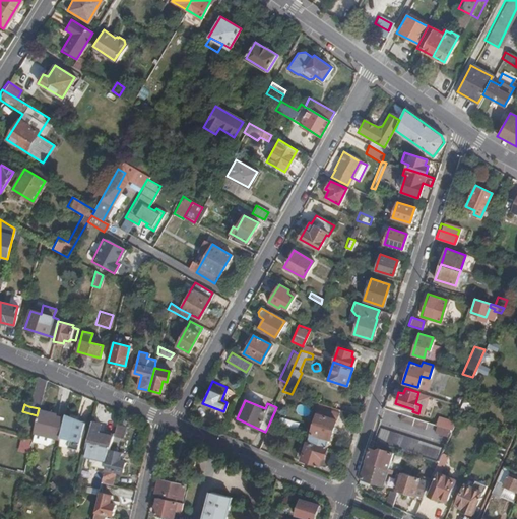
[(308,441),(326,447),(337,412),(315,405),(313,412),(317,414),(308,441)]
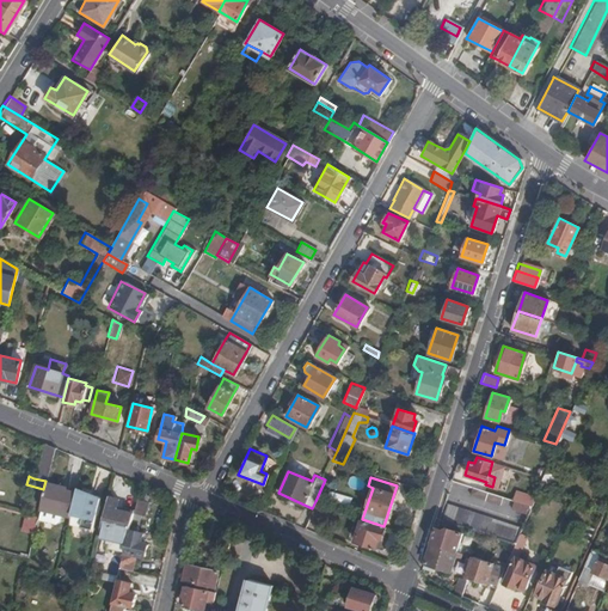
[(69,518),(75,492),(66,489),(66,493),(60,492),(61,486),(49,482),(45,481),(43,489),(37,517),(36,521),(54,526),(57,524),(60,517),(69,518)]
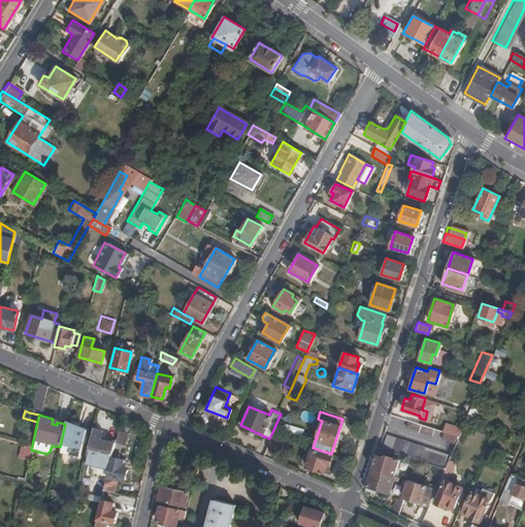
[(441,431),(457,436),(460,428),(444,423),(441,431)]
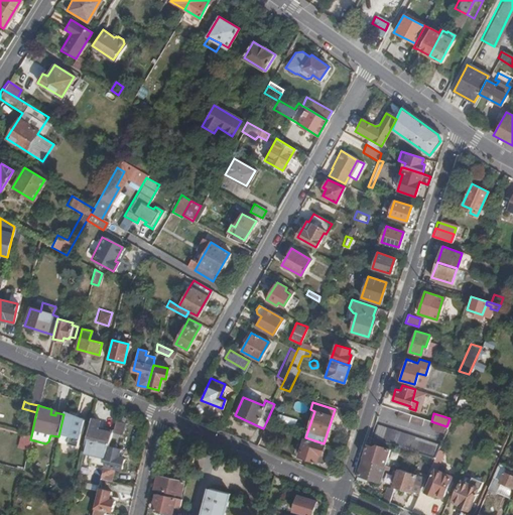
[(72,416),(63,414),(58,436),(57,440),(78,445),(84,419),(74,415),(72,416)]
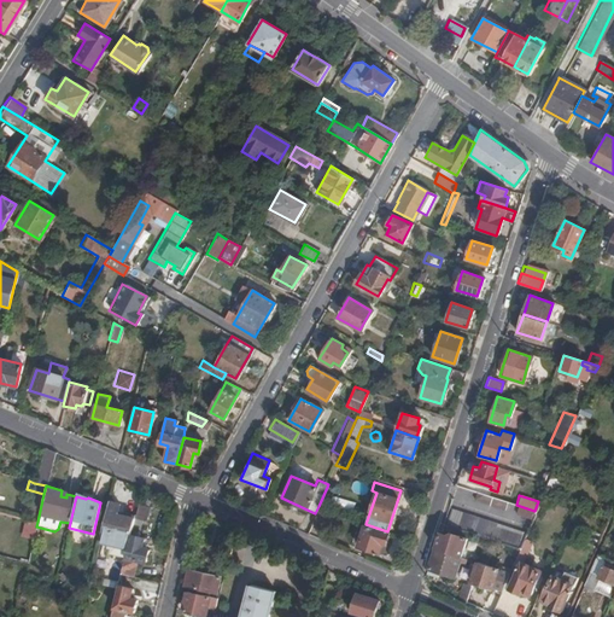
[(495,510),(530,522),(534,511),(516,505),(498,499),(495,510)]
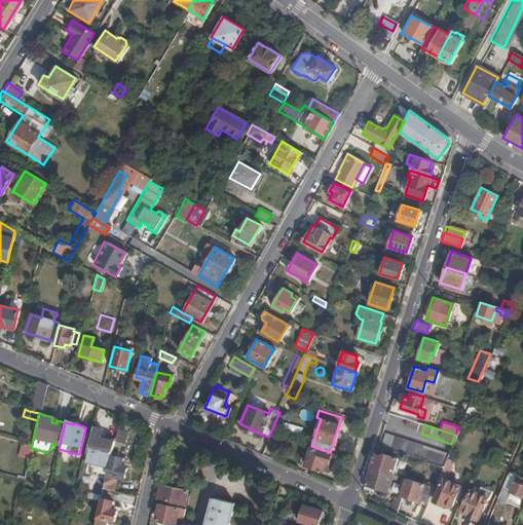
[(92,425),(84,460),(94,462),(91,471),(106,474),(110,455),(113,442),(100,439),(102,427),(92,425)]
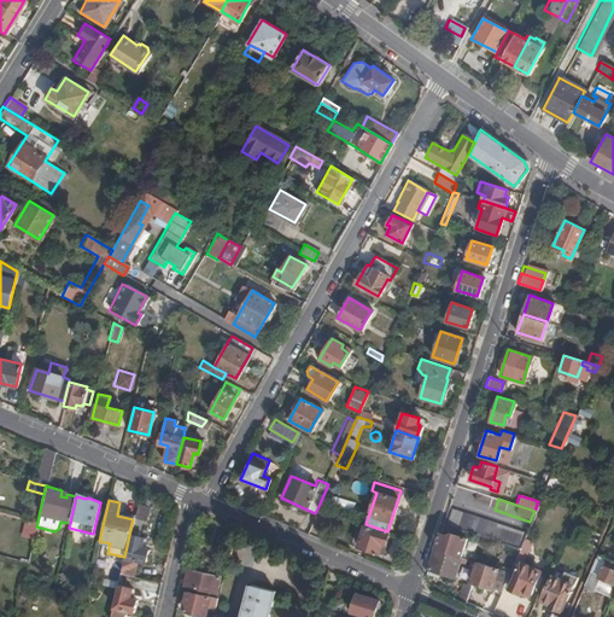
[(133,519),(129,535),(140,539),(148,506),(138,504),(133,519)]
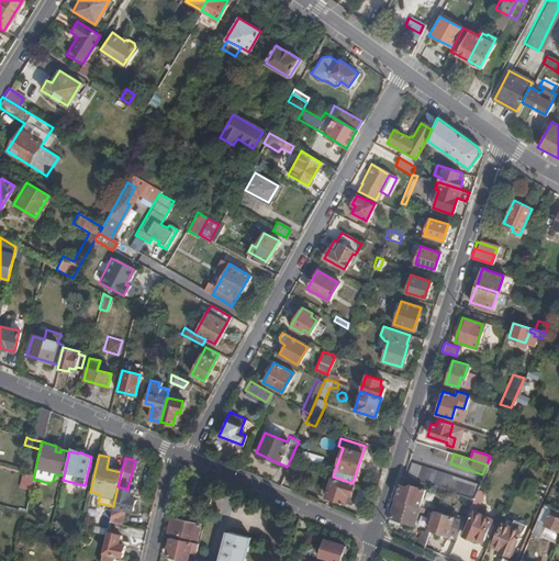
[(287,467),(282,477),(297,482),(304,466),(290,460),(287,467)]
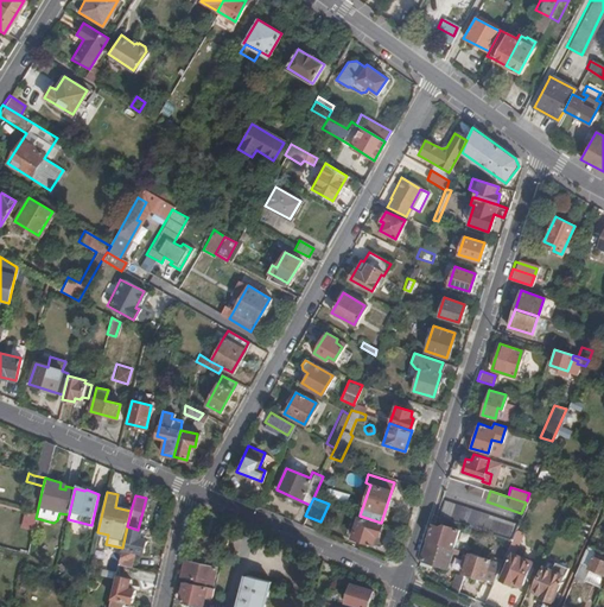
[(437,516),(509,539),(514,528),(515,526),(487,517),(488,513),(443,499),(437,516)]
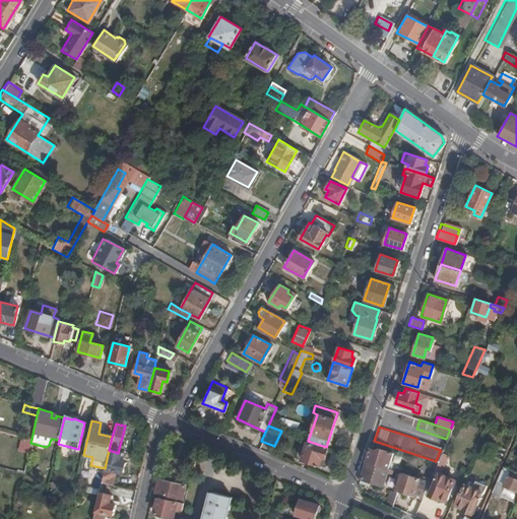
[(22,443),(29,445),(30,443),(31,439),(11,434),(9,442),(21,446),(22,443)]
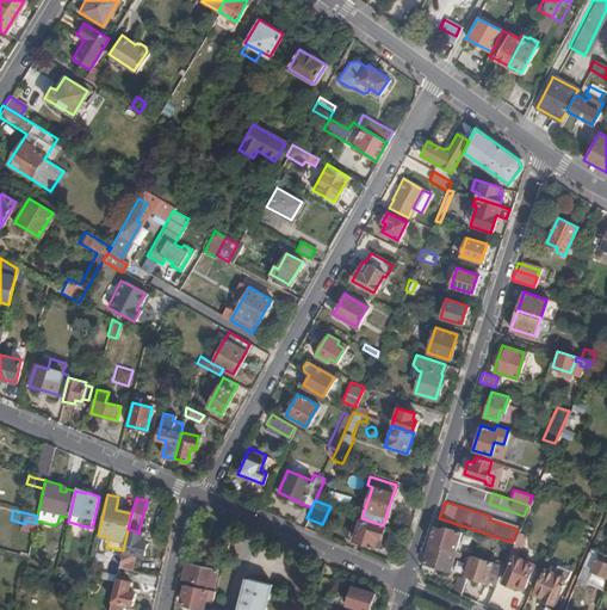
[(379,537),(384,525),(383,525),(361,518),(360,517),(353,540),(373,547),(377,537),(379,537)]
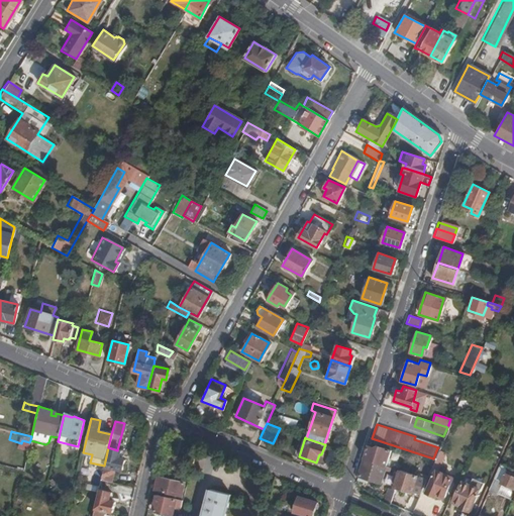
[(363,458),(384,465),(389,449),(377,444),(375,448),(367,445),(363,458)]
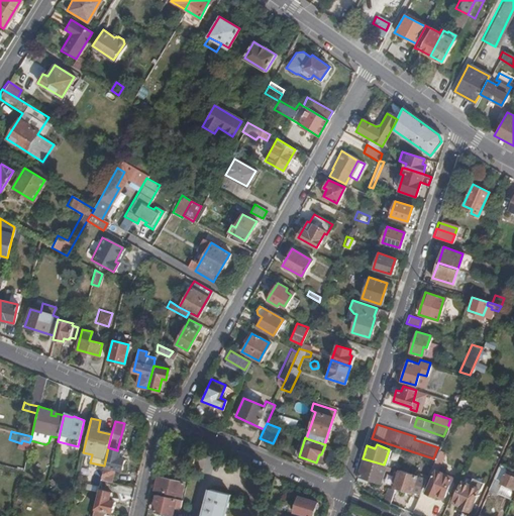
[(108,447),(104,466),(101,480),(110,482),(113,468),(120,470),(123,458),(118,457),(119,450),(117,450),(108,447)]
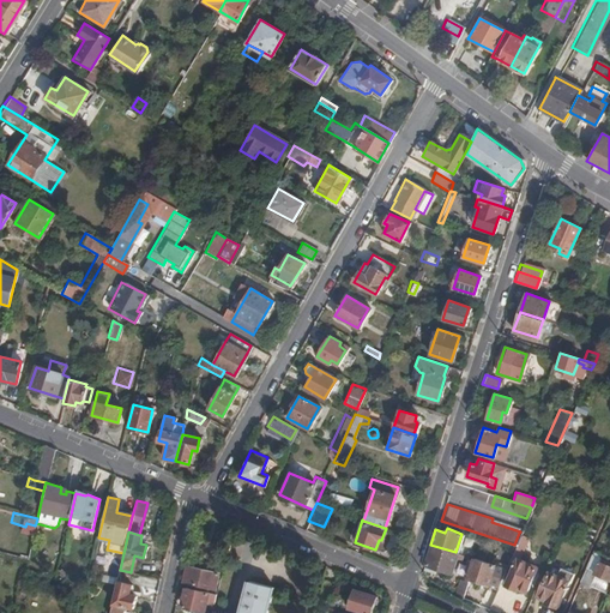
[(514,545),(509,556),(515,558),(518,559),(527,536),(519,533),(514,545)]
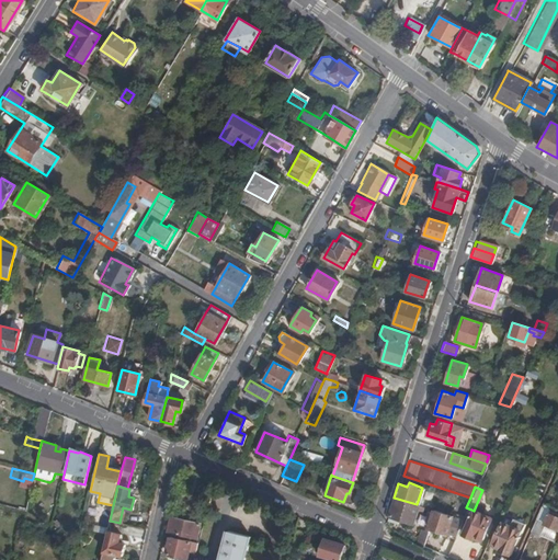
[(411,523),(417,504),(394,498),(386,521),(395,524),(396,518),(411,523)]
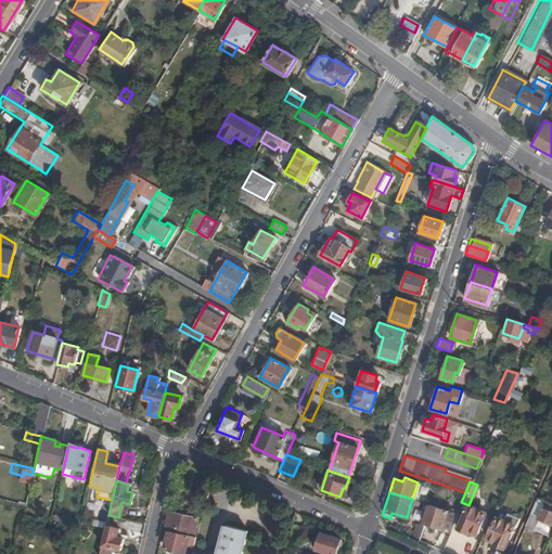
[(551,512),(547,510),(550,503),(536,497),(524,525),(546,535),(551,520),(551,512)]
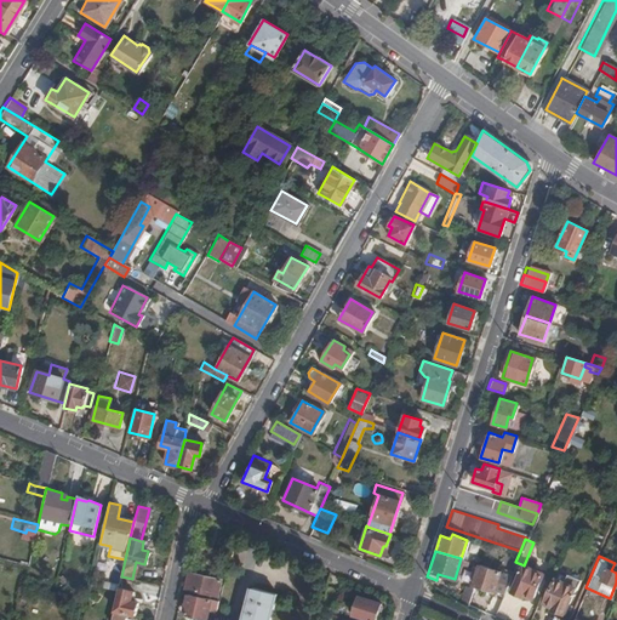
[(470,584),(502,592),(510,574),(476,563),(470,584)]
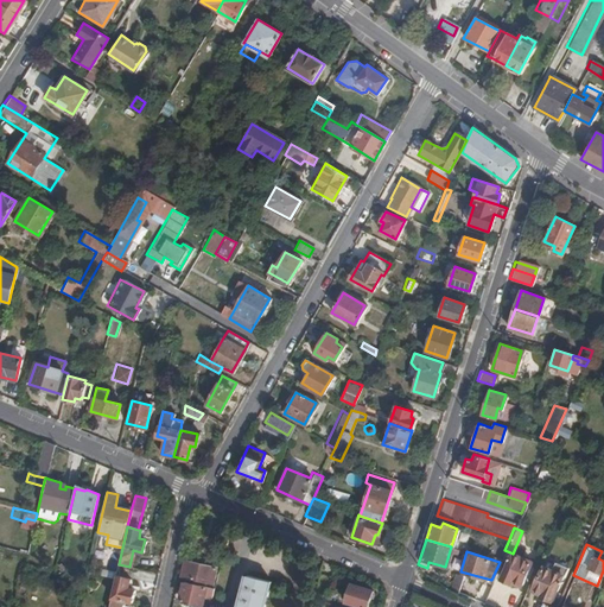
[(512,581),(520,585),(531,561),(513,554),(510,552),(498,580),(510,585),(512,581)]
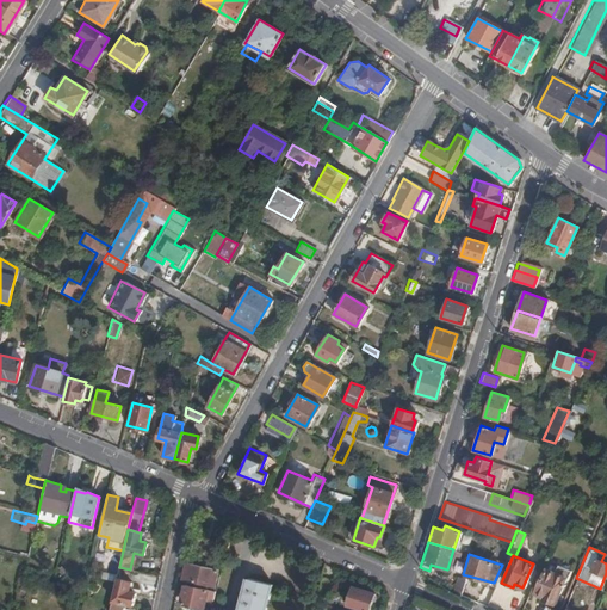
[(181,578),(215,586),(218,571),(185,564),(181,578)]
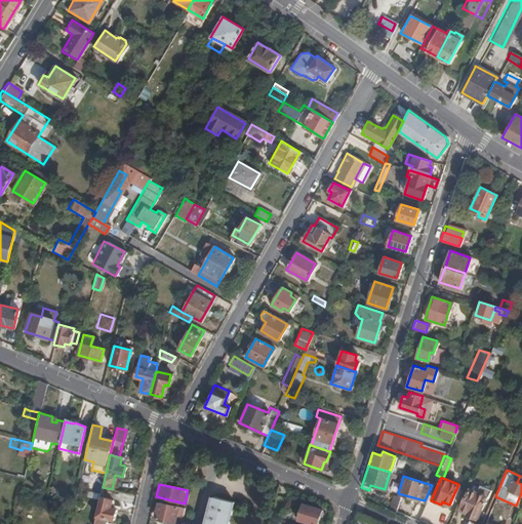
[(469,488),(459,509),(467,512),(466,514),(476,518),(486,495),(469,488)]
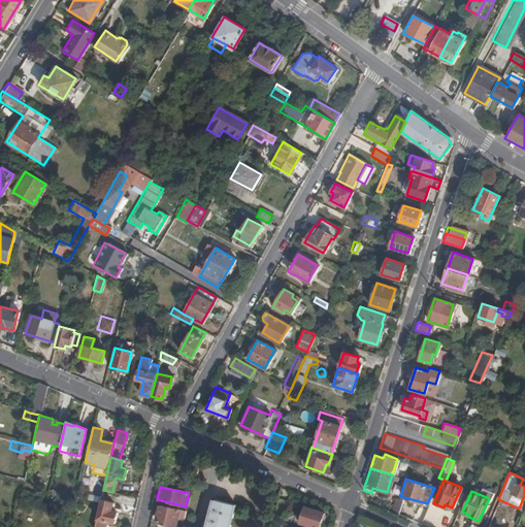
[(286,500),(276,497),(271,514),(282,516),(286,500)]
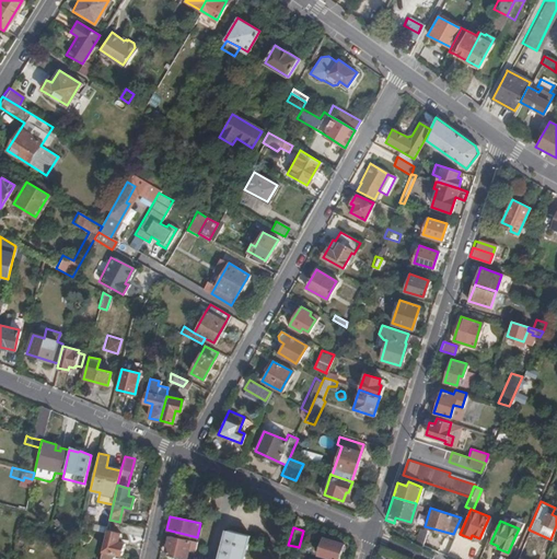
[(420,545),(425,530),(418,527),(414,542),(420,545)]
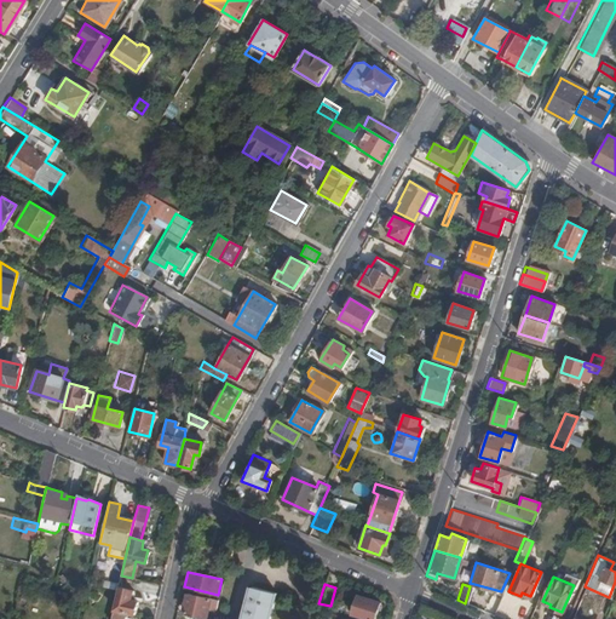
[(241,618),(268,618),(275,592),(251,586),(241,618)]
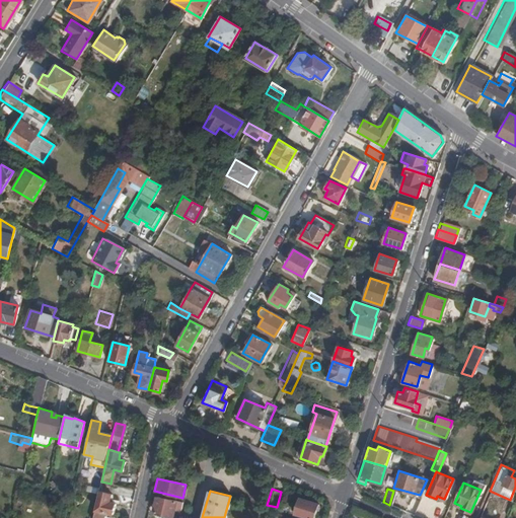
[(111,494),(98,492),(94,510),(91,517),(102,517),(103,512),(112,514),(114,503),(108,502),(111,494)]
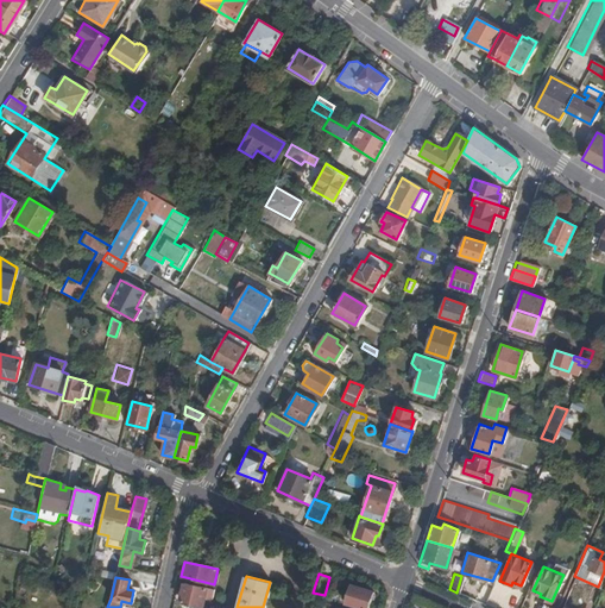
[(205,595),(210,597),(213,589),(183,582),(180,601),(202,607),(205,595)]
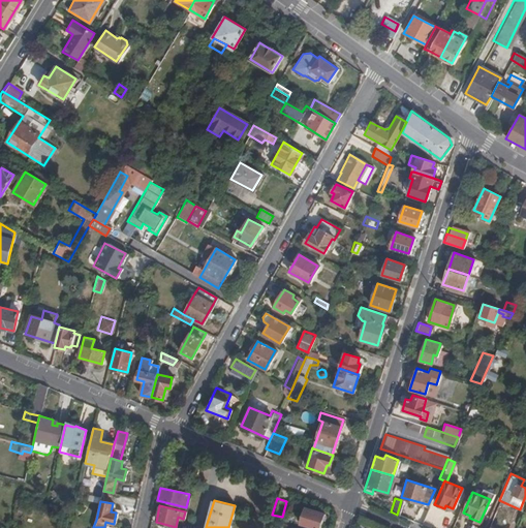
[(318,527),(323,513),(305,507),(300,523),(316,527),(318,527)]
